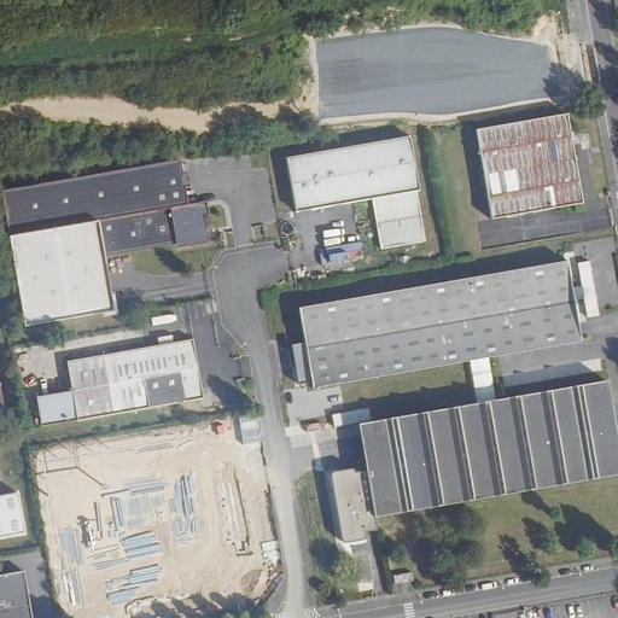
[(566,117),(476,132),(491,221),(582,205),(566,117)]
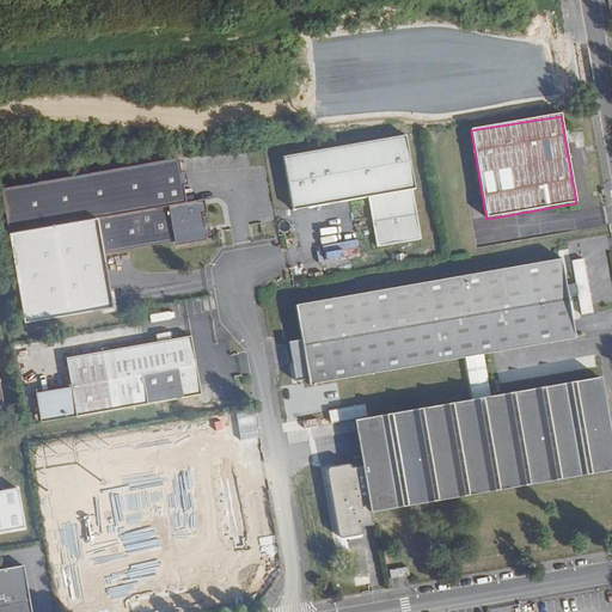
[(405,138),(283,157),(292,212),(366,199),(375,248),(420,240),(411,190),(414,190),(405,138)]
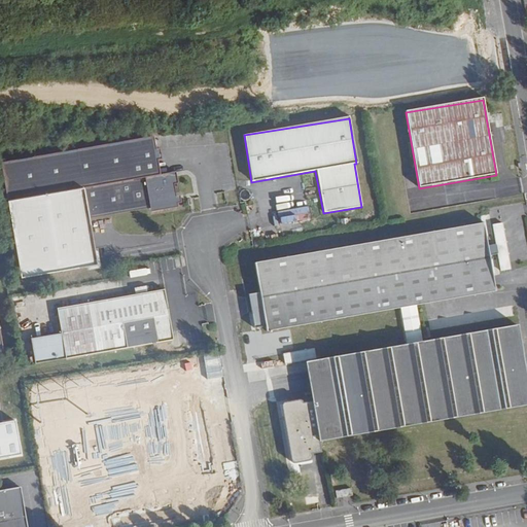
[(168,178),(168,174),(161,136),(1,164),(8,203),(89,188),(94,218),(155,207),(182,202),(181,195),(181,194),(184,192),(183,185),(179,185),(179,182),(178,176),(168,178)]
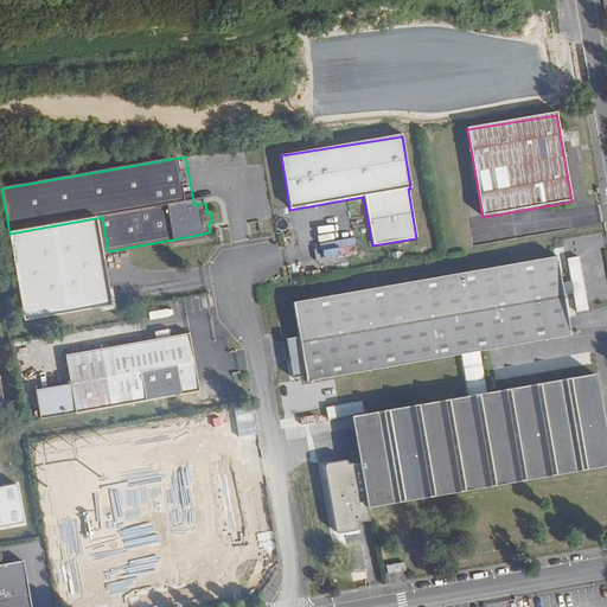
[(209,198),(193,200),(193,205),(205,203),(206,210),(211,210),(209,198)]
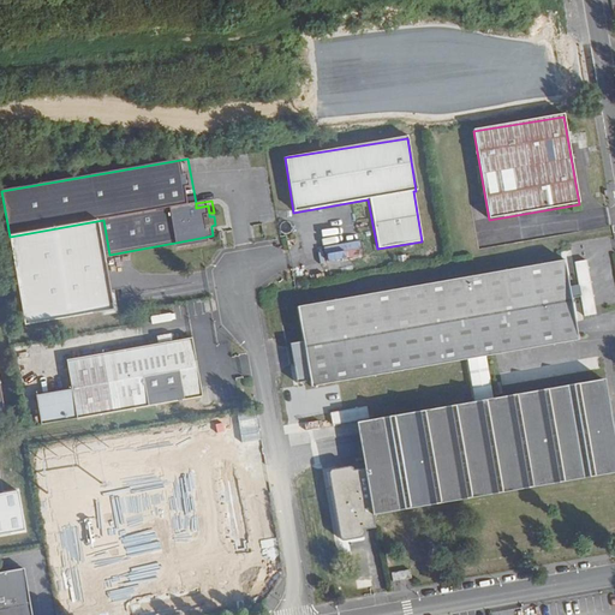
[(103,220),(10,237),(27,326),(119,308),(109,255),(103,220)]
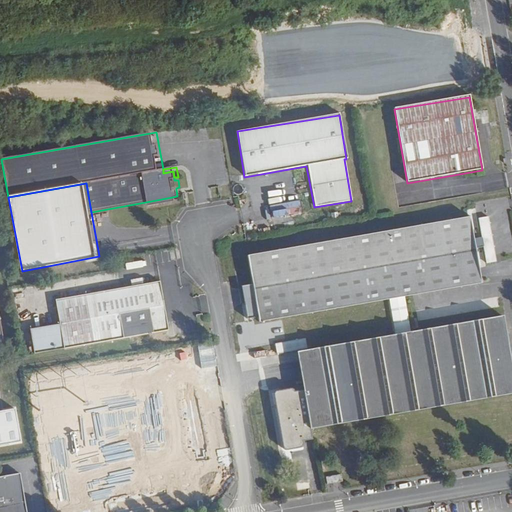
[(433,193),(426,195),(427,203),(435,202),(433,193)]
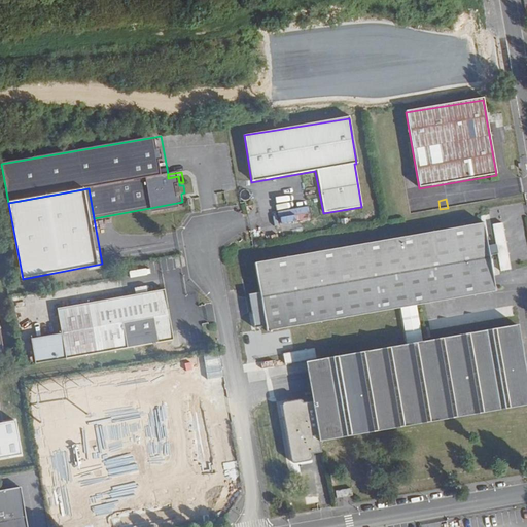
[(353,246),(251,264),(264,334),(495,293),(483,223),(353,246)]
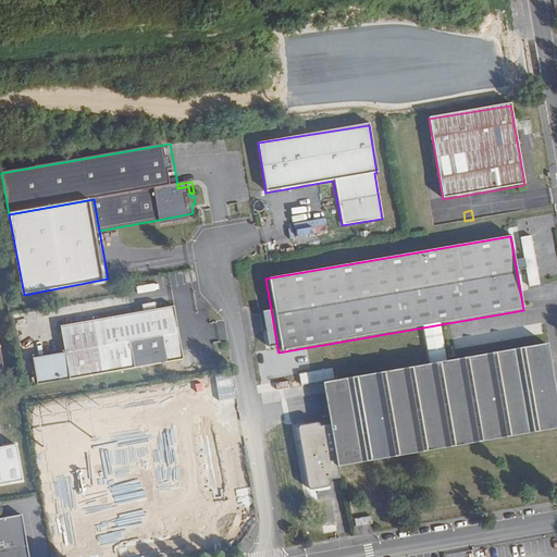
[(65,353),(70,380),(183,360),(173,307),(61,325),(65,353)]
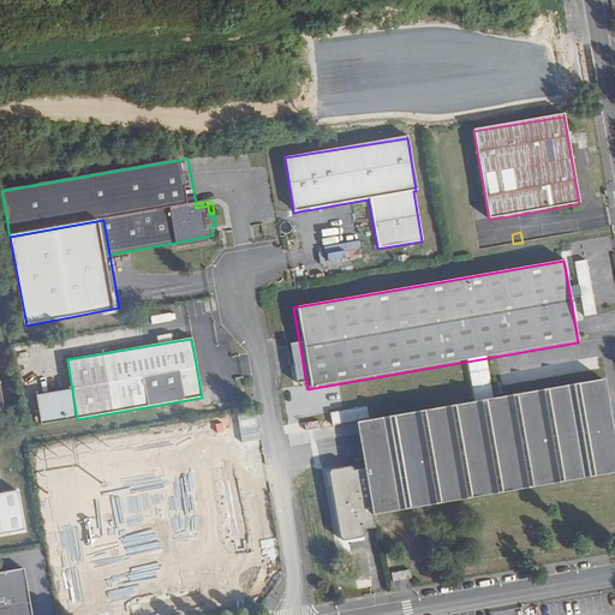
[(445,408),(365,423),(374,469),(360,471),(338,475),(336,471),(330,472),(328,473),(327,475),(327,477),(328,485),(330,485),(338,525),(334,525),(335,536),(336,538),(338,541),(339,542),(342,542),(356,539),(358,538),(359,536),(360,535),(359,531),(370,529),(368,517),(614,472),(614,449),(603,381),(509,396),(445,408)]
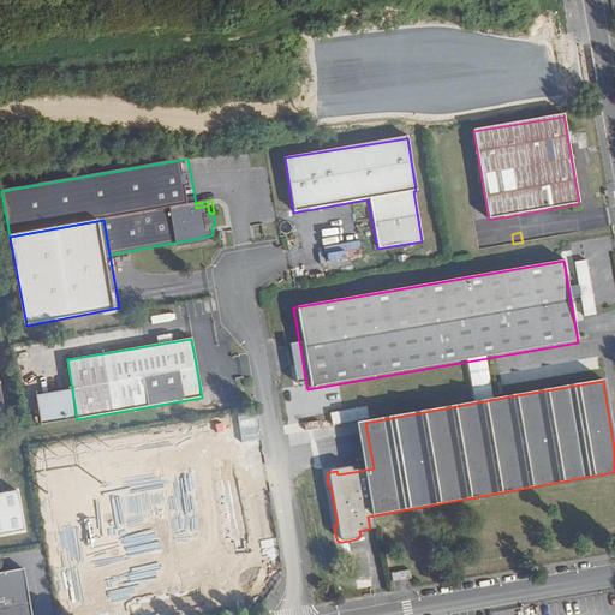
[(41,425),(77,419),(72,389),(36,396),(41,425)]
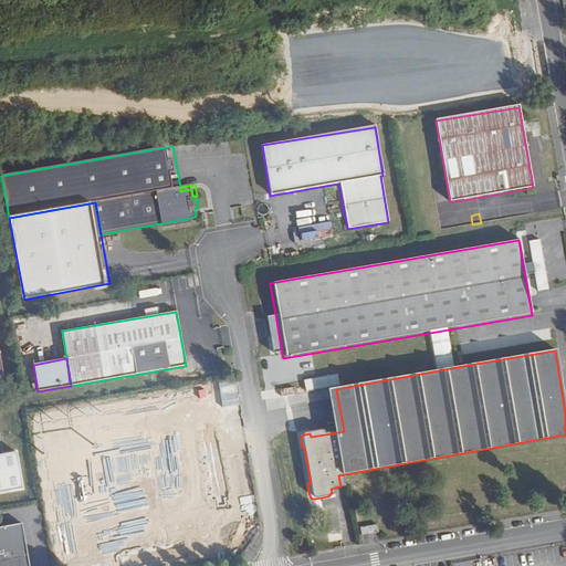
[(344,431),(336,389),(324,391),(332,433),(344,431)]
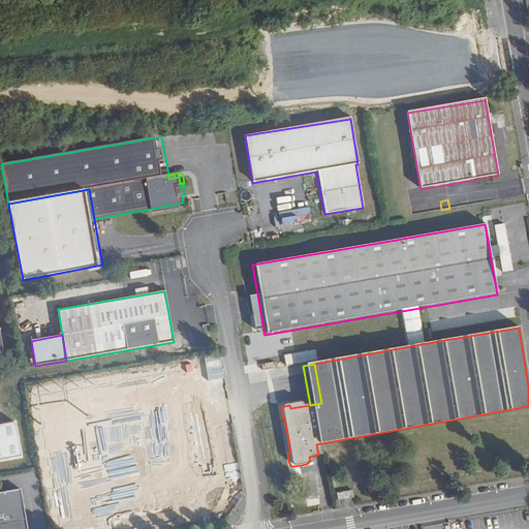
[(210,385),(44,413),(62,517),(226,487),(210,385)]
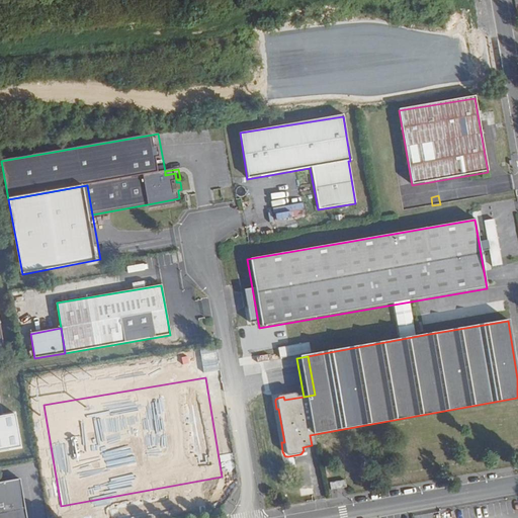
[(0,517),(25,517),(19,479),(0,482),(0,517)]
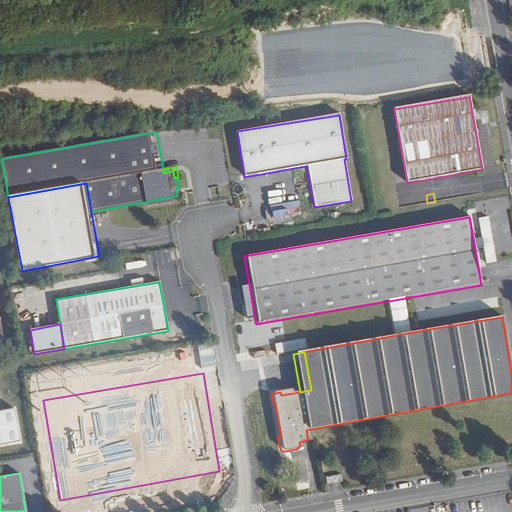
[(341,475),(327,477),(328,484),(342,481),(341,475)]
